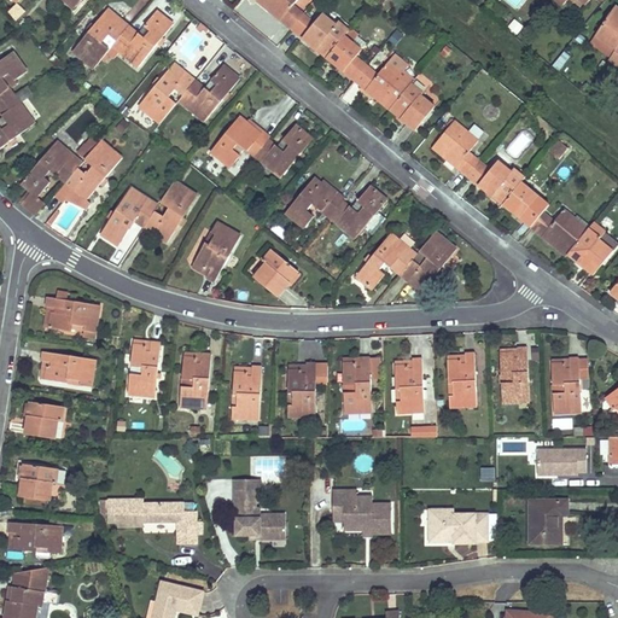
[(296,6),(299,0),(258,0),(258,1),(273,13),(275,10),(286,18),(296,6)]
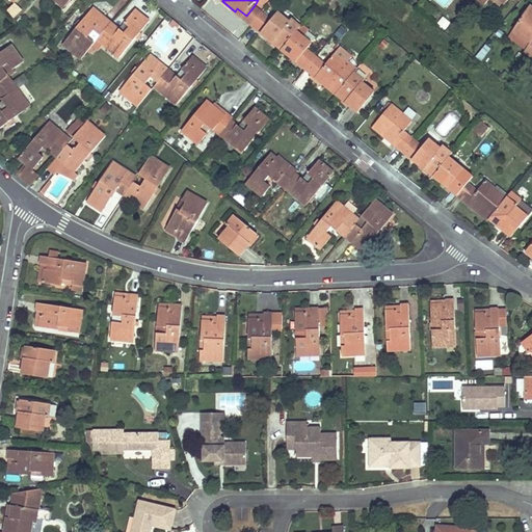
[(247,22),(258,8),(255,5),(246,16),(237,8),(235,11),(246,21),(247,22)]
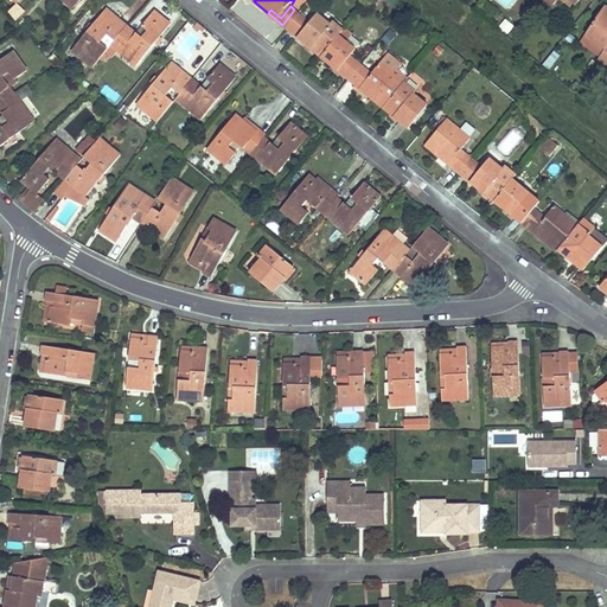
[(606,48),(606,6),(586,36),(587,37),(583,43),(601,56),(606,50),(606,48)]
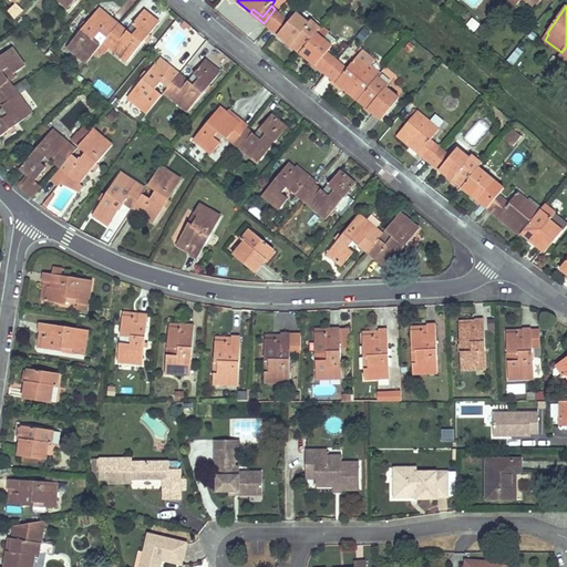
[(95,40),(102,32),(109,39),(120,26),(100,9),(68,49),(88,64),(94,55),(100,49),(102,47),(95,40)]
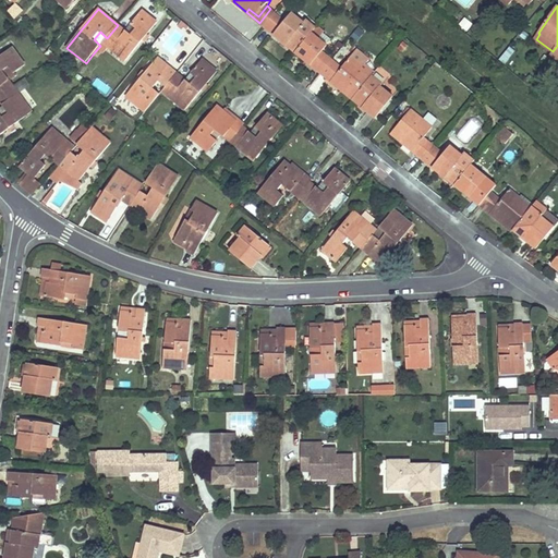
[(265,27),(277,13),(270,9),(259,23),(265,27)]
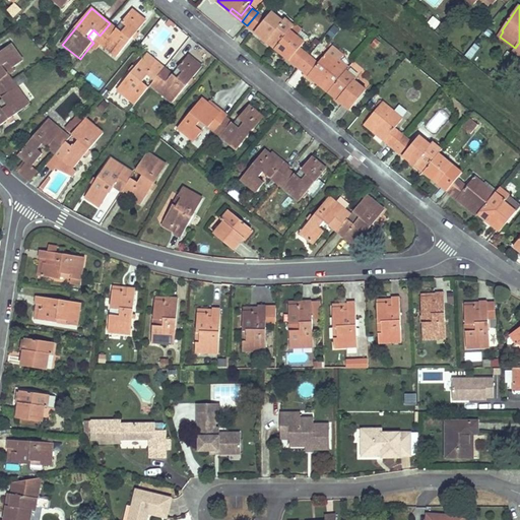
[(117,57),(147,21),(133,9),(123,22),(123,23),(127,26),(122,33),(122,34),(117,29),(110,23),(100,36),(95,40),(96,40),(101,44),(117,57)]
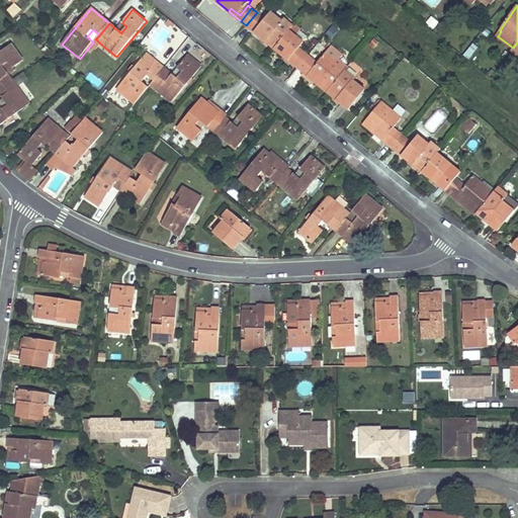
[(251,29),(262,17),(257,12),(246,25),(251,29)]
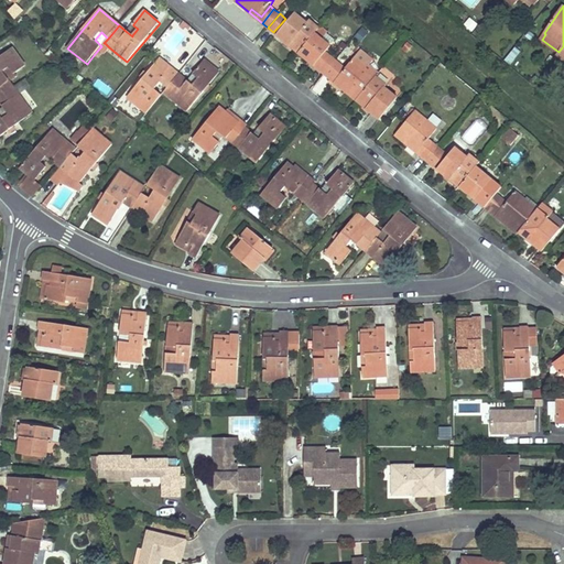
[(303,51),(321,29),(311,21),(308,23),(296,13),(289,21),(289,22),(278,35),(291,46),(293,43),(295,44),(302,50),(303,51)]
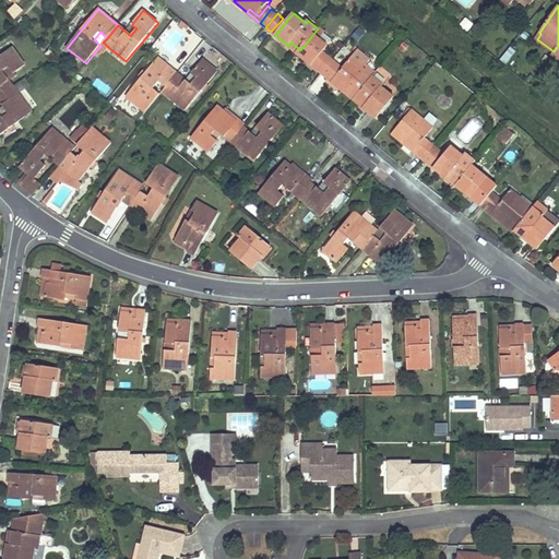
[(465,18),(460,26),(468,32),(474,24),(465,18)]
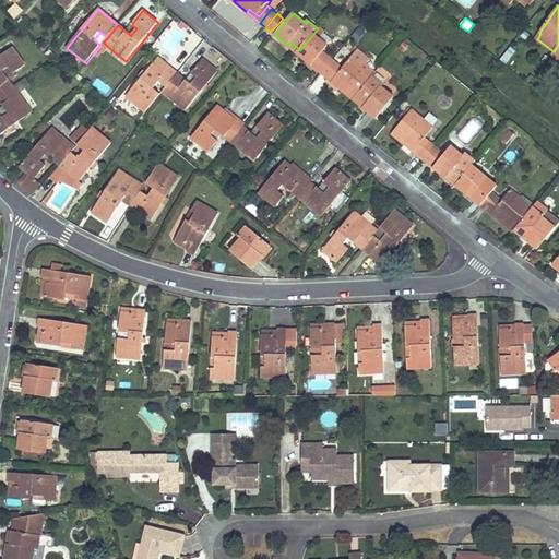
[(275,35),(286,22),(286,21),(283,19),(271,32),(275,35)]
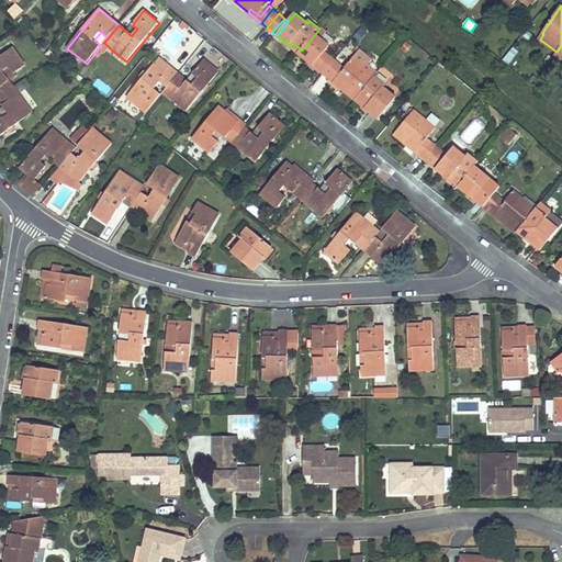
[(132,35),(137,29),(133,25),(133,24),(126,32),(132,36),(132,35)]
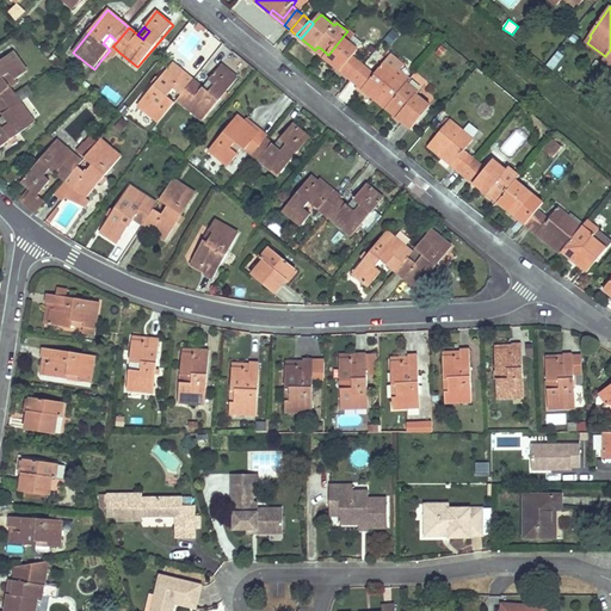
[(365,66),(355,56),(359,51),(358,50),(363,43),(356,37),(357,35),(349,29),(347,31),(328,55),(325,59),(352,80),(365,66)]
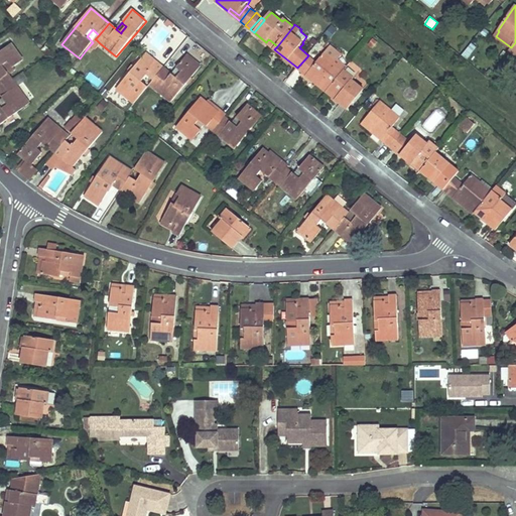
[(99,35),(93,29),(87,36),(93,42),(95,39),(99,35)]
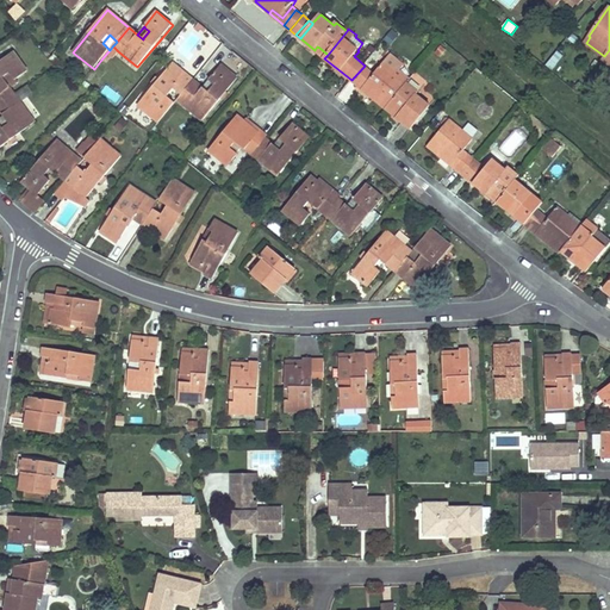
[(118,51),(113,47),(112,47),(110,50),(107,53),(109,55),(112,57),(113,58),(118,51)]
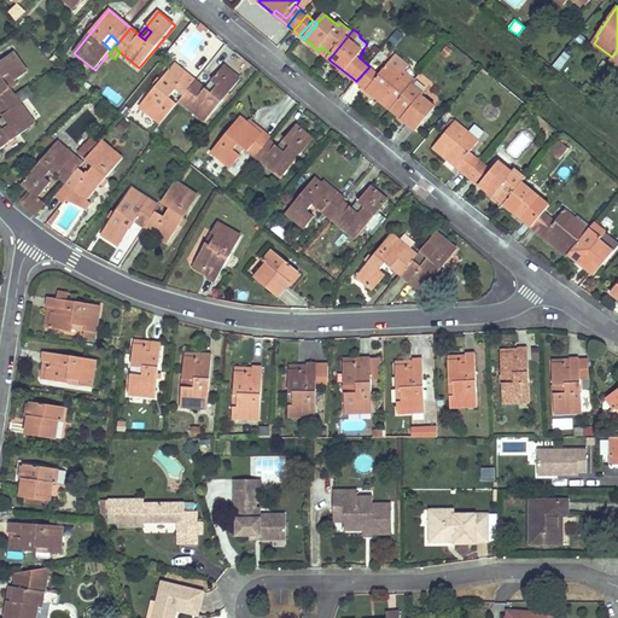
[(331,54),(324,48),(321,47),(319,51),(328,59),(332,56),(331,54)]
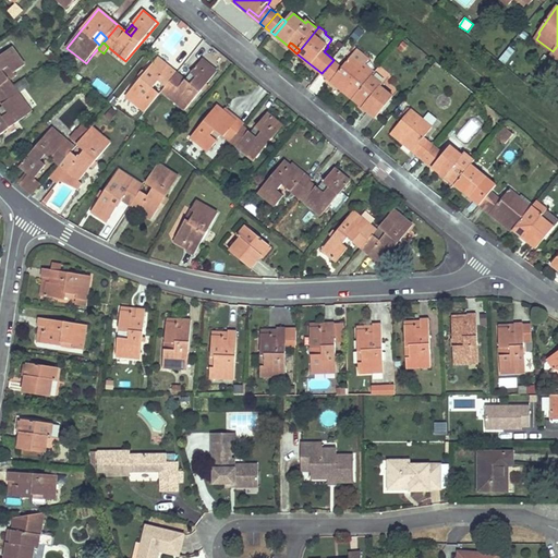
[(4,71),(10,67),(14,73),(26,64),(13,48),(0,57),(0,97),(15,86),(4,71)]
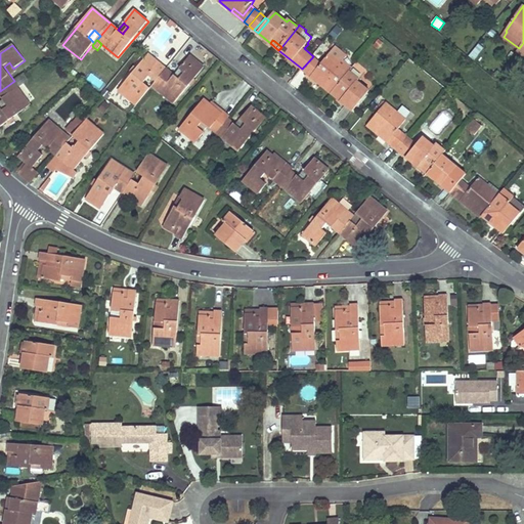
[(348,74),(338,64),(337,64),(344,56),(345,55),(336,47),(321,63),(321,64),(312,74),(313,75),(322,81),(320,84),(332,93),(335,90),(348,74)]
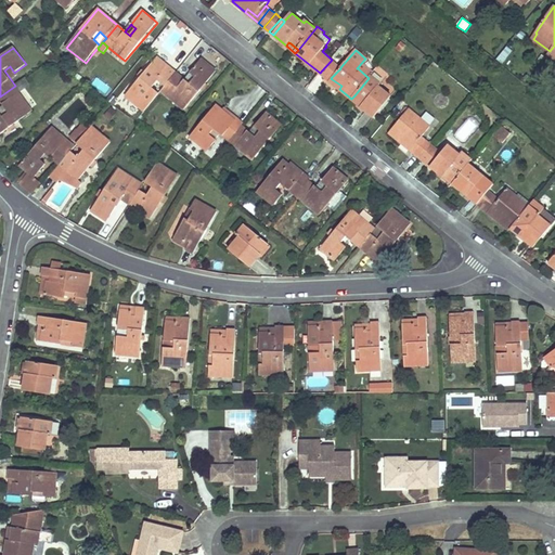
[(177,73),(157,57),(126,95),(145,112),(159,93),(152,88),(153,88),(158,80),(158,79),(166,86),(177,73)]
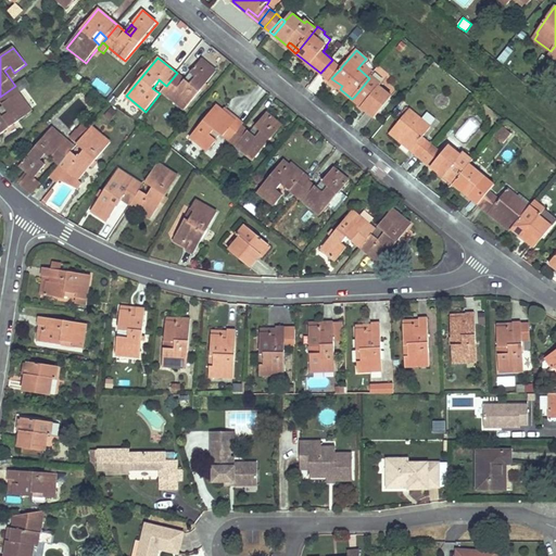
[(185,110),(216,71),(202,59),(190,73),(196,77),(190,84),(177,73),(166,86),(162,91),(185,110)]
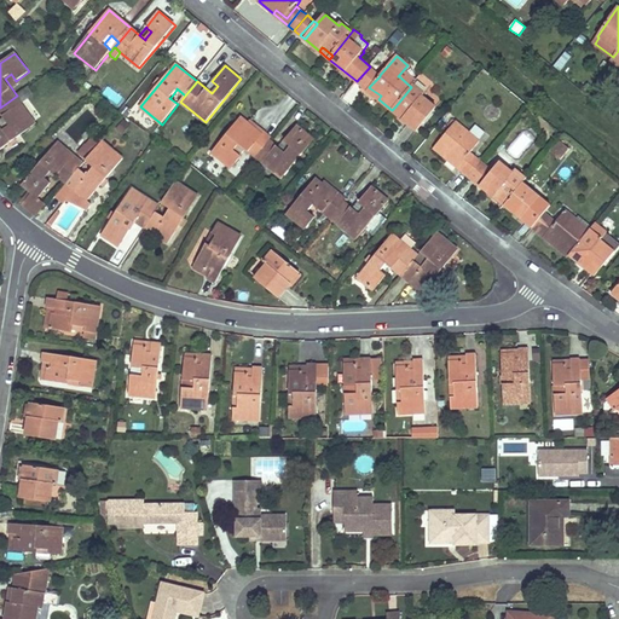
[(416,80),(406,73),(406,71),(410,68),(410,67),(408,65),(406,67),(398,76),(399,76),(411,87),(412,86),(414,84),(417,80),(416,80)]
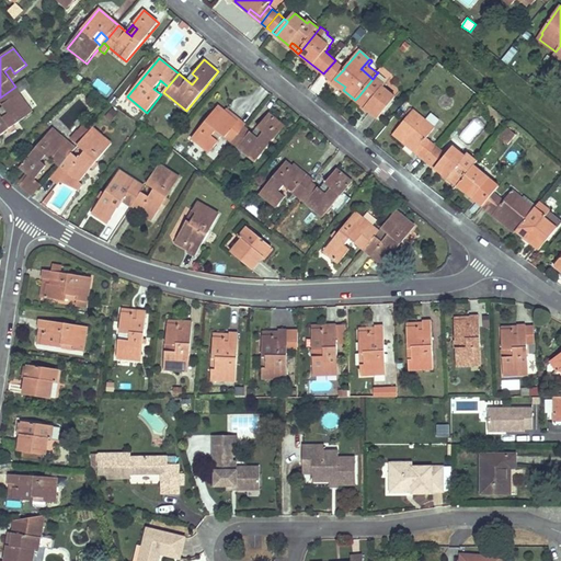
[(330,78),(340,66),(341,65),(335,60),(323,73),(330,79),(330,78)]
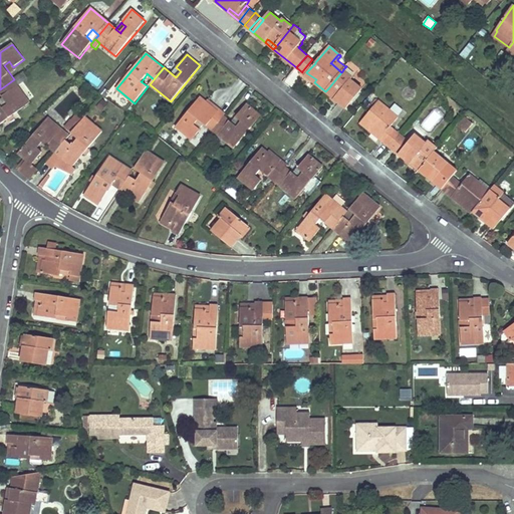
[(306,72),(315,63),(315,62),(312,59),(311,60),(302,71),(302,72),(314,82),(316,79),(307,73),(306,72)]
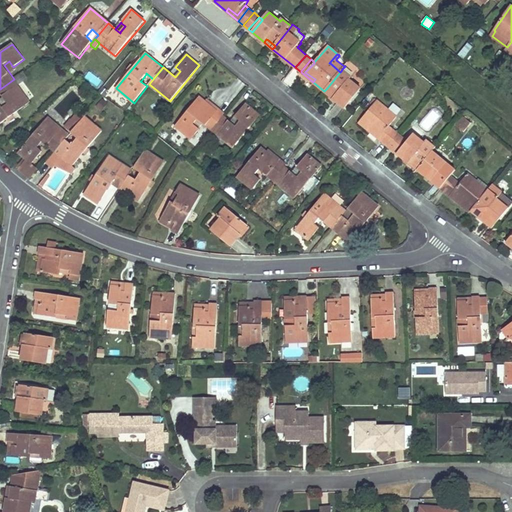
[(345,109),(361,89),(350,80),(352,77),(342,69),(341,71),(340,72),(327,88),(327,89),(334,95),(336,97),(334,99),(345,109)]
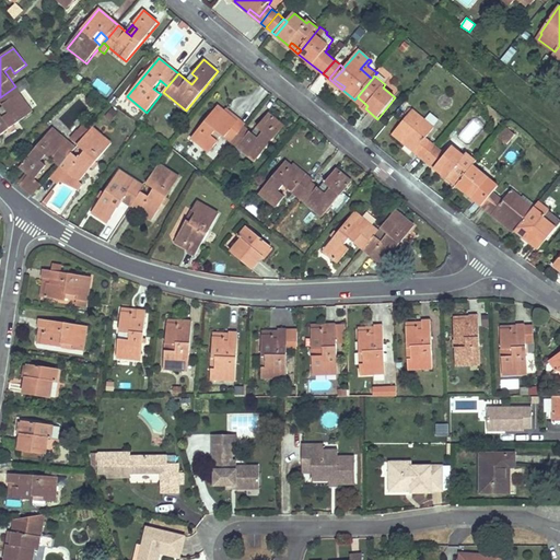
[(31,85),(26,79),(20,83),(20,84),(24,90),(31,85)]
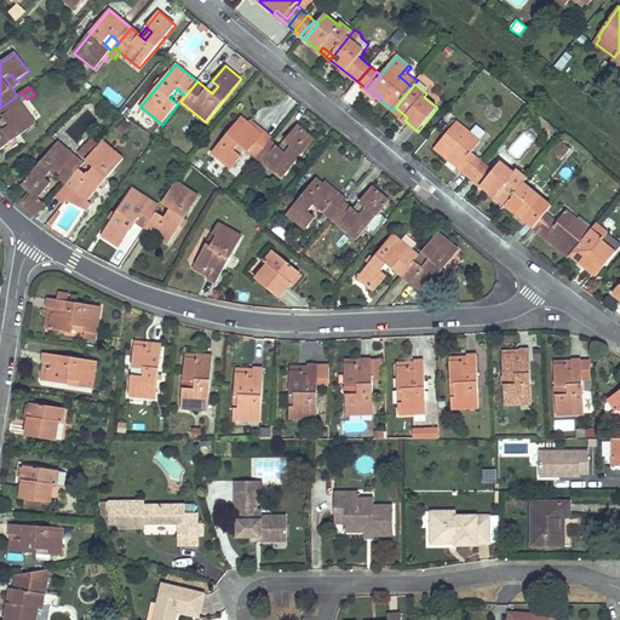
[(120,107),(125,98),(109,87),(103,96),(120,107)]
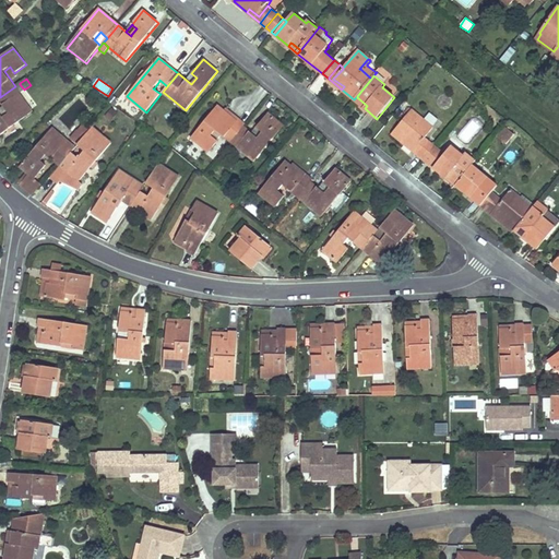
[(167,86),(159,80),(159,81),(154,88),(153,88),(161,94),(163,92),(167,86)]
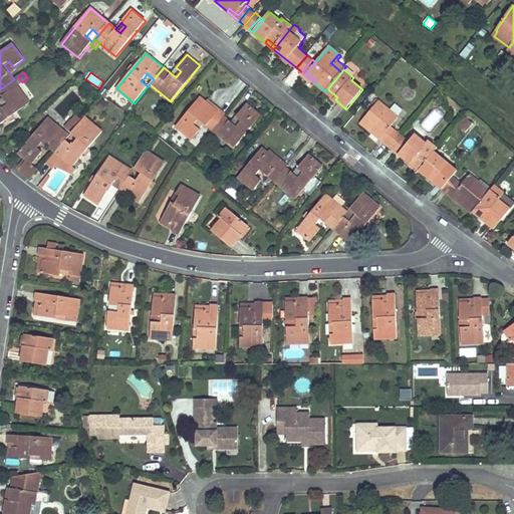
[(22,82),(18,77),(18,76),(14,79),(18,85),(19,85),(22,82)]
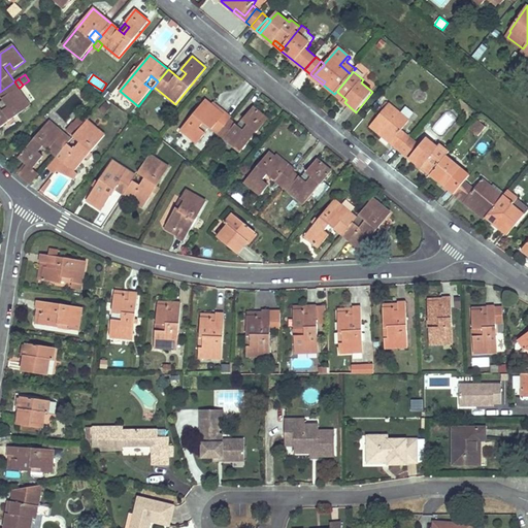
[(0,129),(33,105),(19,88),(14,81),(0,92),(0,94),(5,101),(9,106),(9,107),(3,111),(0,107),(0,129)]
